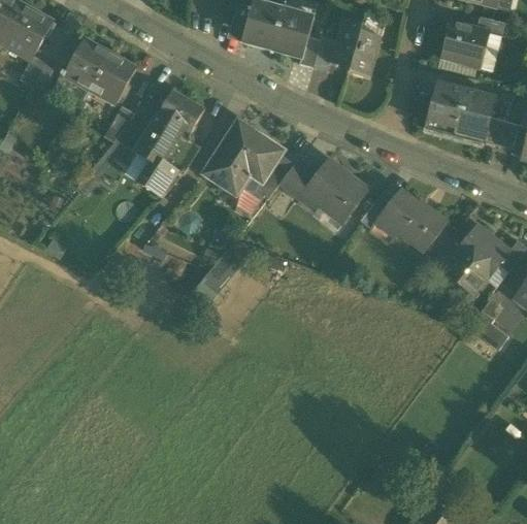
[(0,35),(19,2),(13,0),(0,0),(0,35)]
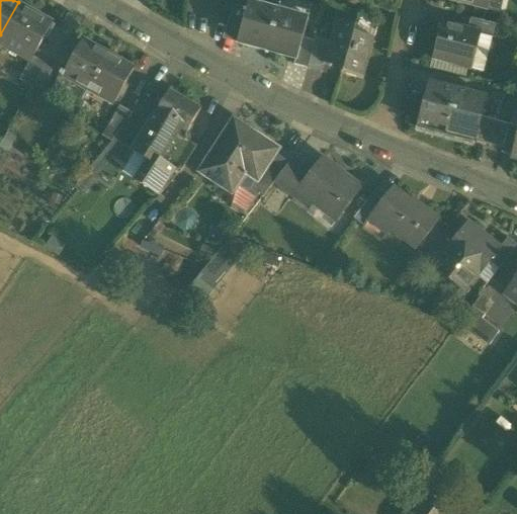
[(243,43),(266,49),(277,8),(248,0),(246,6),(239,33),(245,35),(243,41),(243,43)]
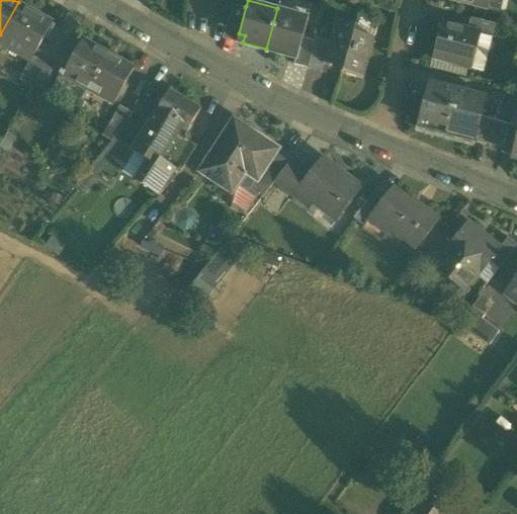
[(488,0),(487,7),(500,11),(502,0),(488,0)]
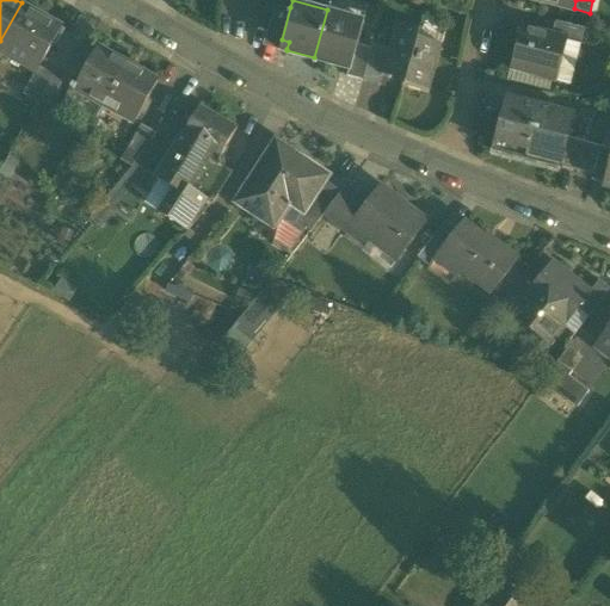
[(61,25),(22,2),(0,41),(0,44),(5,37),(42,59),(61,25)]
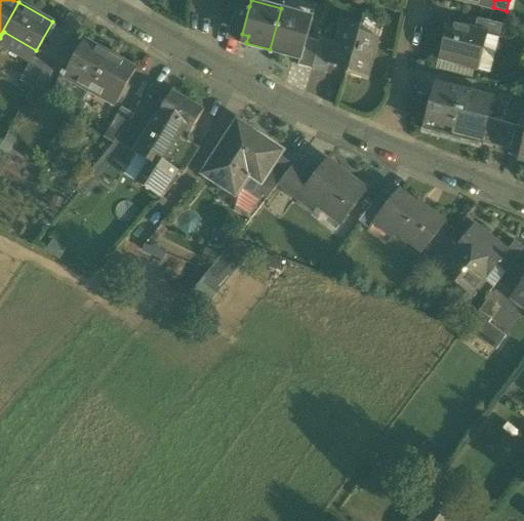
[(227,30),(242,34),(249,6),(236,3),(227,30)]
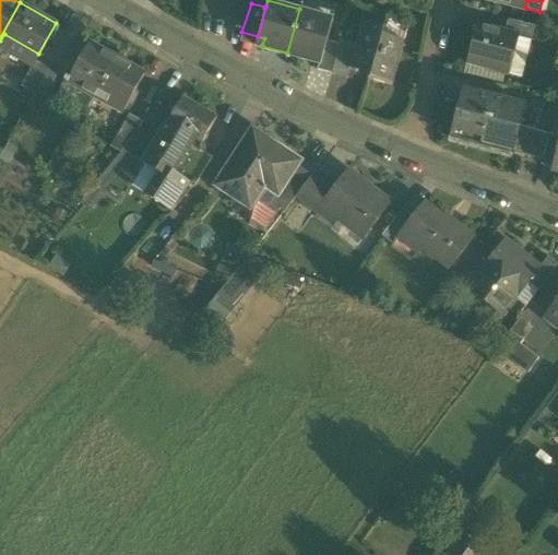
[(333,18),(299,9),(287,52),(313,60),(316,52),(321,54),(319,61),(321,62),(328,37),(333,18)]
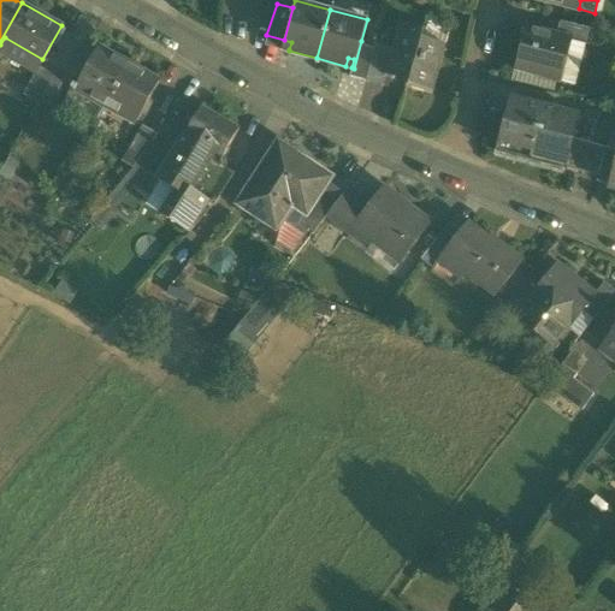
[(585,42),(589,43),(592,27),(559,18),(555,33),(571,36),(571,39),(585,42)]
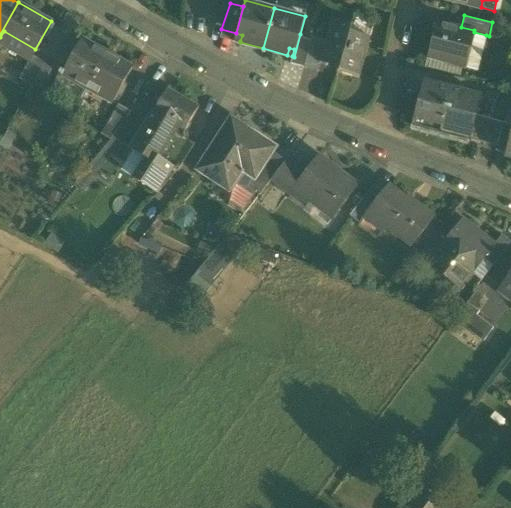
[(336,70),(358,76),(369,36),(348,30),(350,22),(331,17),(325,38),(318,61),(320,61),(325,63),(332,60),(338,62),(336,70)]
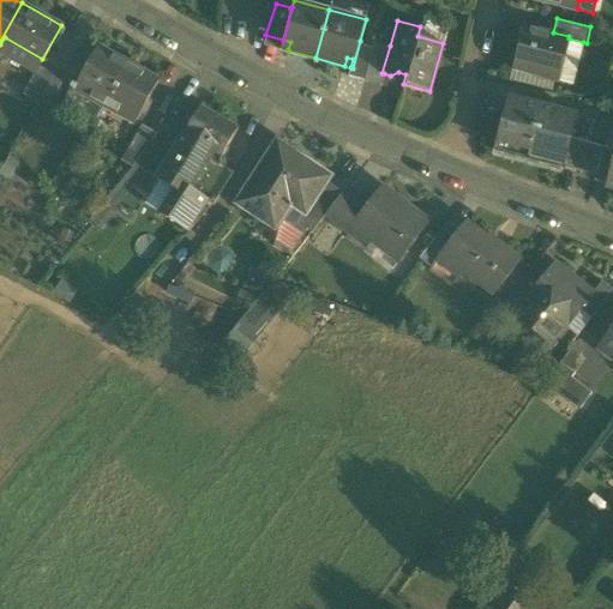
[(554,77),(558,78),(569,38),(569,36),(553,32),(522,24),(511,66),(554,77)]
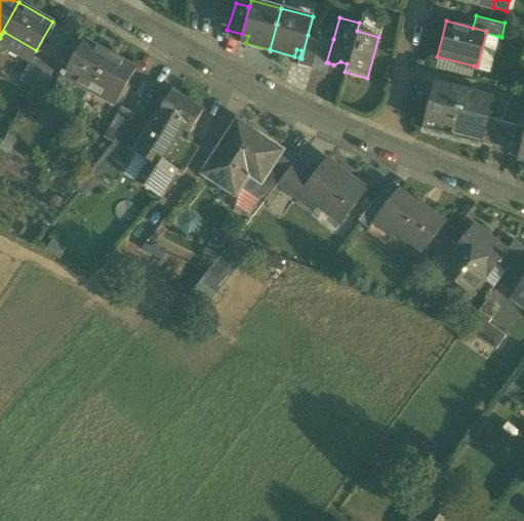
[(380,29),(359,23),(357,31),(378,37),(380,29)]
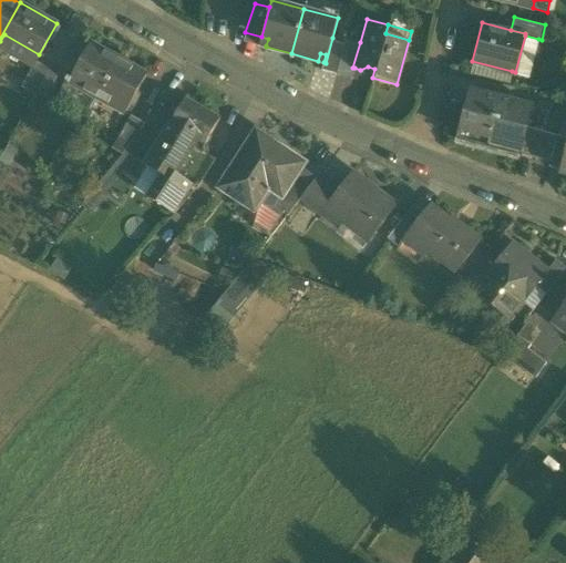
[(4,34),(0,41),(0,45),(32,63),(33,64),(35,60),(39,54),(4,34)]
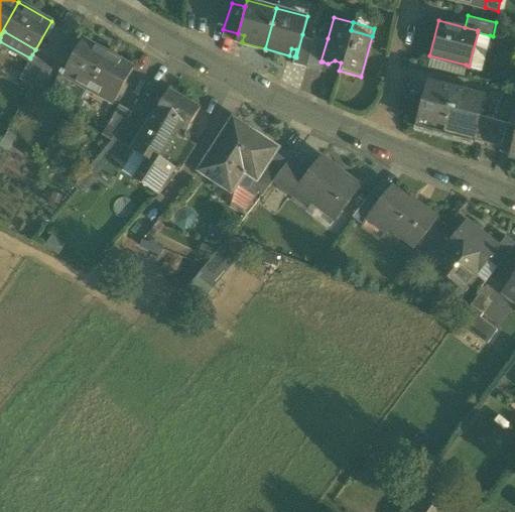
[(478,32),(469,66),(469,68),(481,71),(490,35),(478,32)]
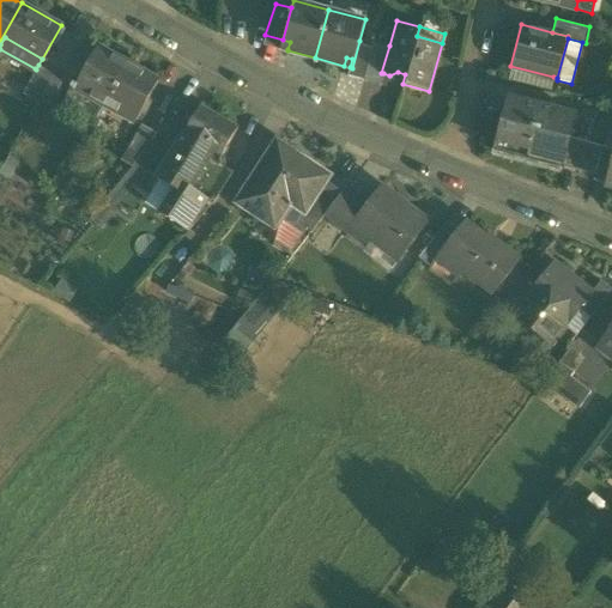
[(347,73),(363,78),(371,44),(359,41),(352,68),(350,67),(347,73)]
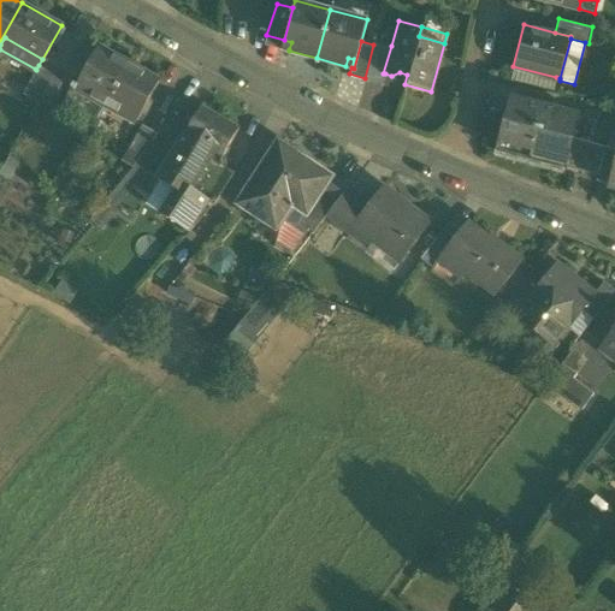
[(374,41),(373,45),(365,78),(383,83),(385,73),(383,73),(391,46),(374,41)]
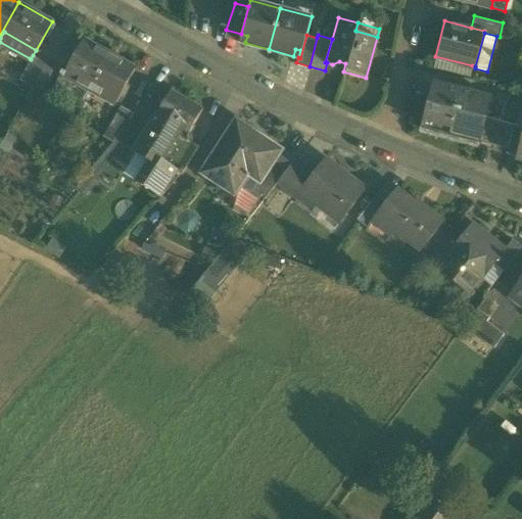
[(83,38),(64,72),(63,72),(89,86),(107,52),(83,38)]
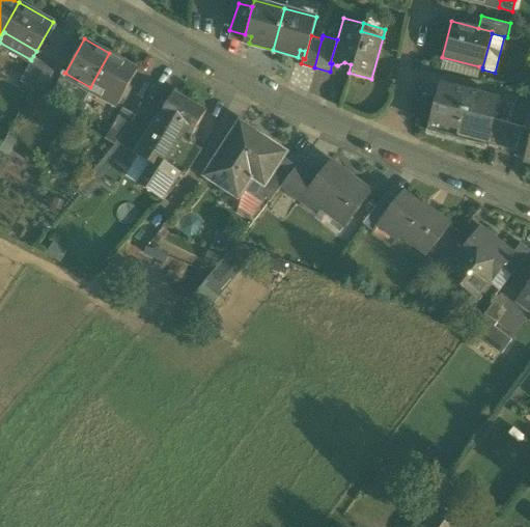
[(121,60),(109,53),(90,87),(88,90),(116,105),(136,67),(122,60),(121,60)]
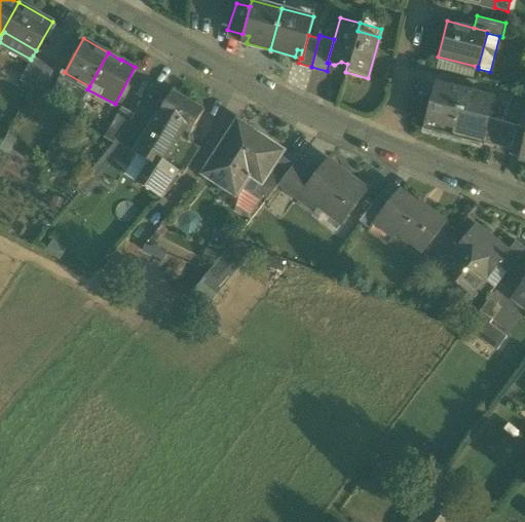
[(20,78),(32,84),(44,62),(33,56),(31,60),(30,59),(20,78)]
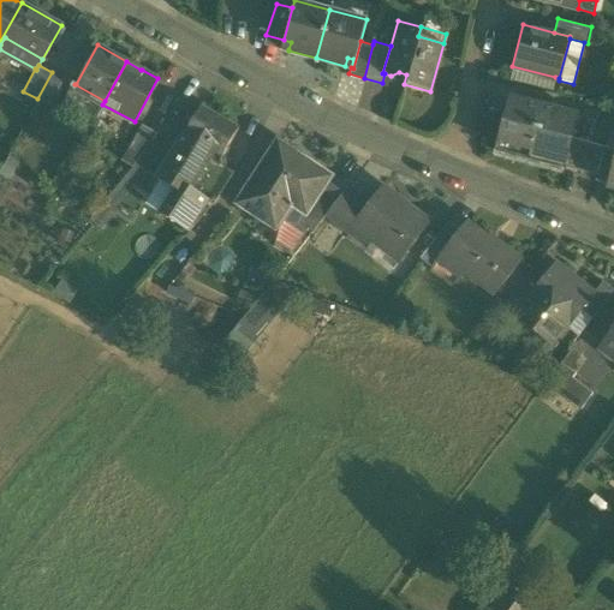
[(552,89),(555,77),(512,66),(510,78),(552,89)]
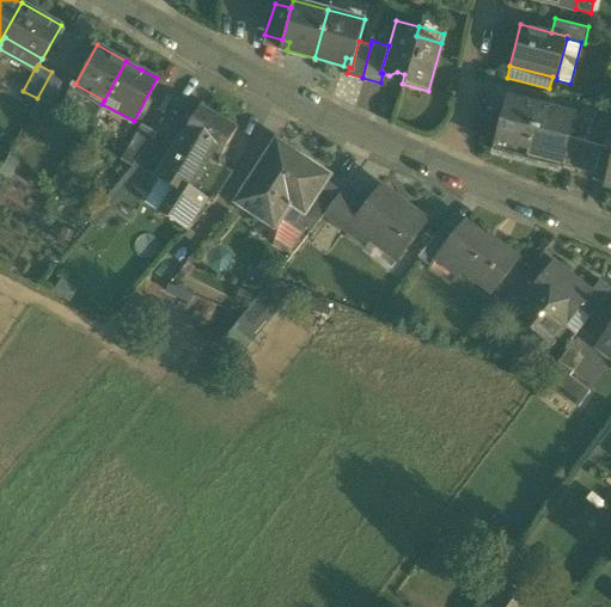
[(65,79),(52,72),(37,98),(49,105),(65,79)]
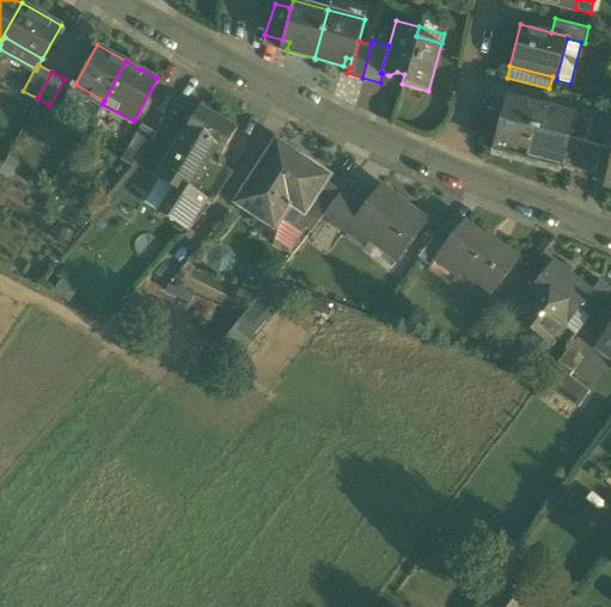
[(610,96),(610,91),(603,78),(588,86),(599,103),(610,96)]
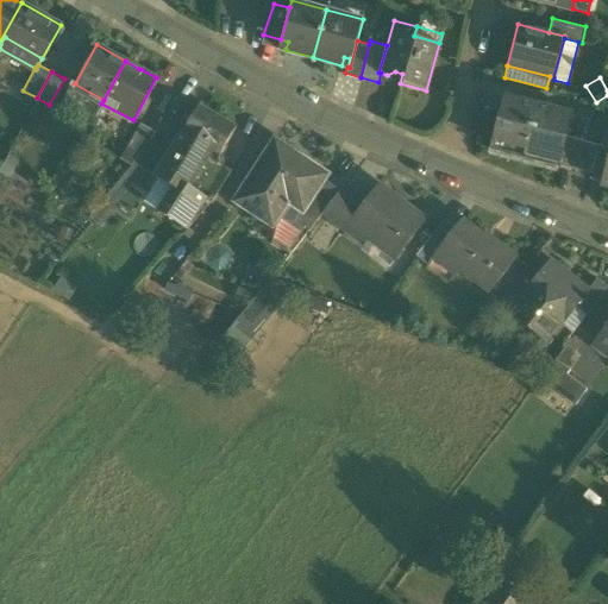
[(101,104),(104,100),(74,83),(75,83),(71,81),(69,86),(62,99),(94,117),(101,104)]
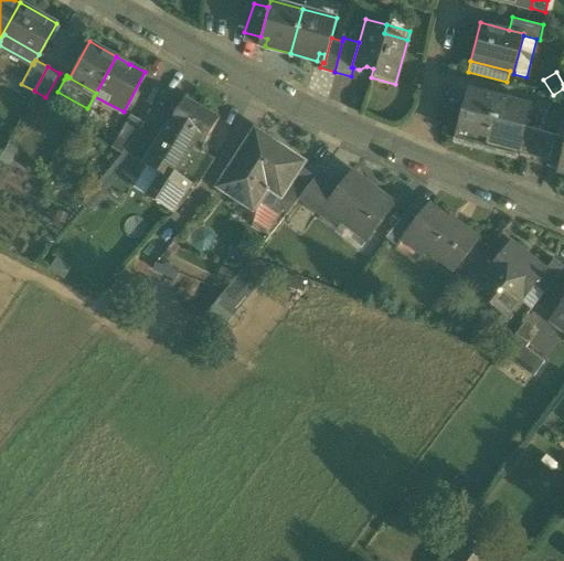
[(457,130),(517,146),(522,125),(528,103),(468,88),(457,130)]
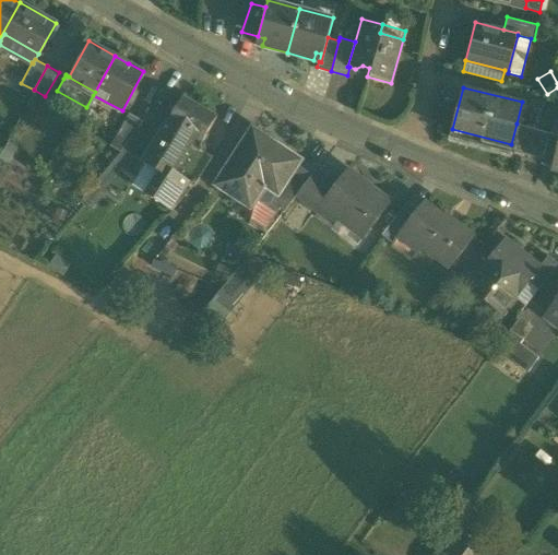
[(36,111),(45,96),(34,90),(25,105),(36,111)]
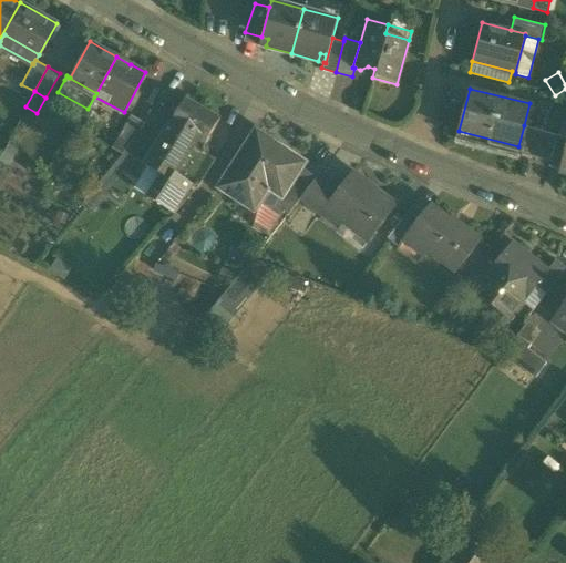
[(147,195),(174,212),(198,184),(214,159),(204,152),(204,151),(204,143),(219,116),(184,95),(157,141),(144,163),(143,163),(146,165),(161,174),(147,195)]
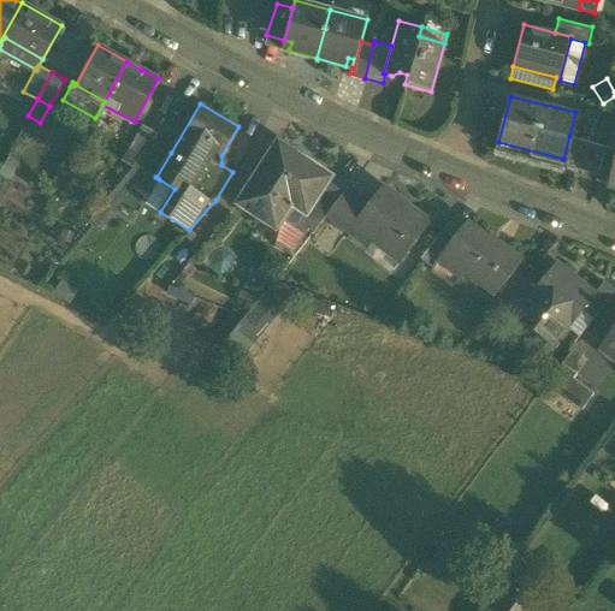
[(129,147),(141,154),(151,140),(155,131),(141,123),(129,147)]
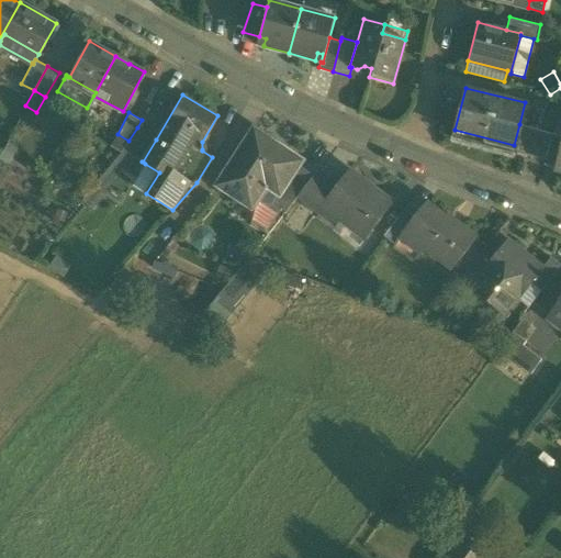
[(515,152),(545,159),(551,133),(519,124),(514,145),(516,146),(515,152)]
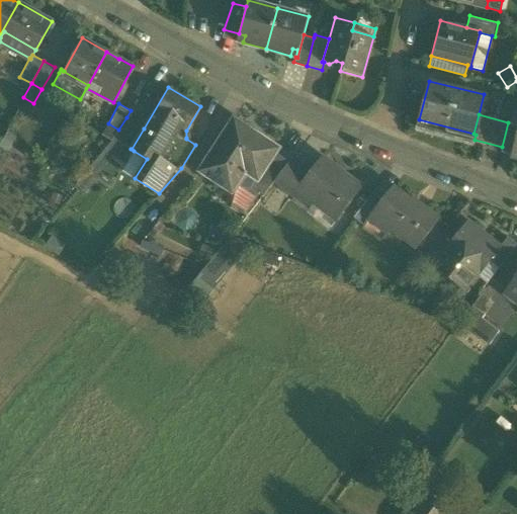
[(219,139),(211,150),(232,163),(246,172),(255,178),(256,179),(275,151),(277,147),(246,125),(247,124),(234,115),(225,130),(224,129),(218,138),(219,139)]
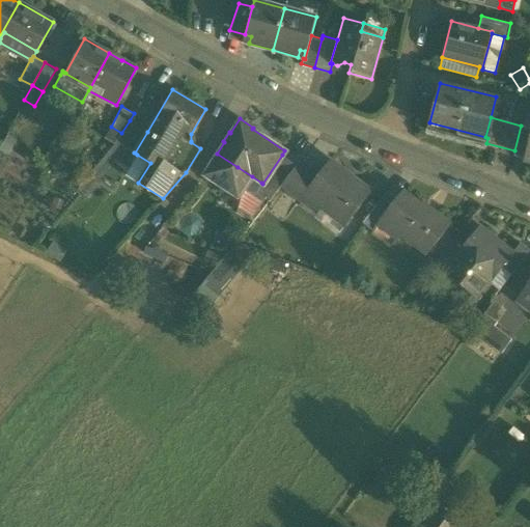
[(147,132),(130,120),(121,133),(115,140),(135,153),(147,132)]
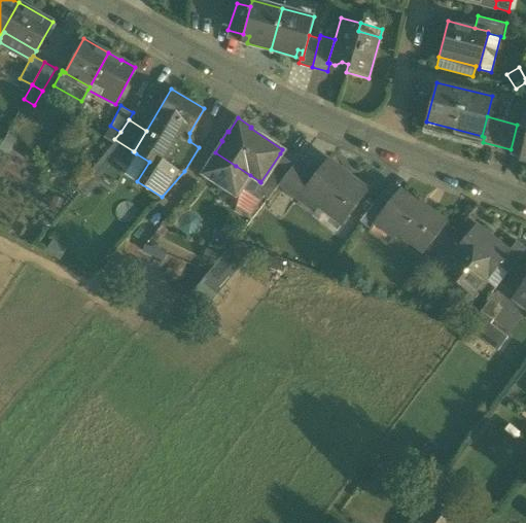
[(510,153),(522,157),(525,138),(525,127),(518,125),(517,125),(511,149),(510,153)]
